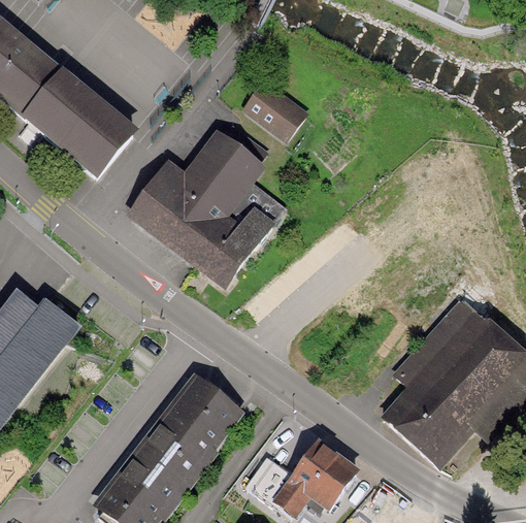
[(137,128),(0,14),(0,98),(39,130),(96,177),(137,128)]
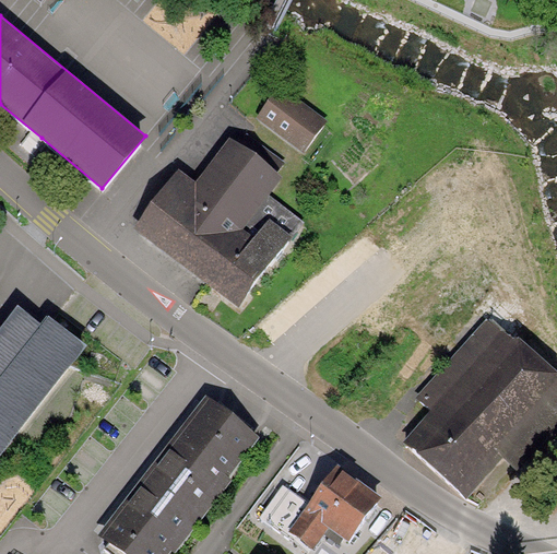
[(279,81),(255,113),(301,149),(326,116),(279,81)]
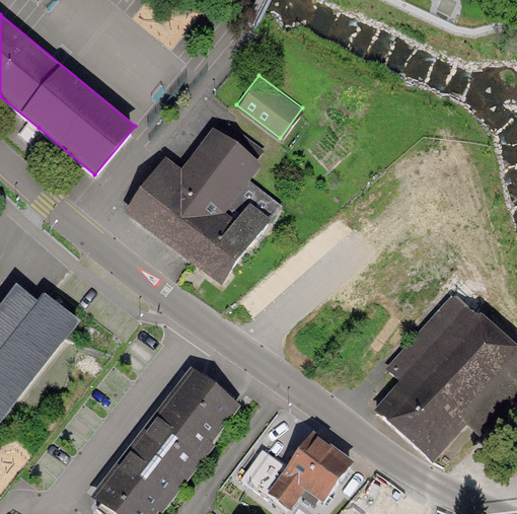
[(230,138),(212,125),(180,166),(164,154),(123,209),(220,282),(281,202),(248,177),(261,161),(255,157),(263,147),(238,128),(230,138)]
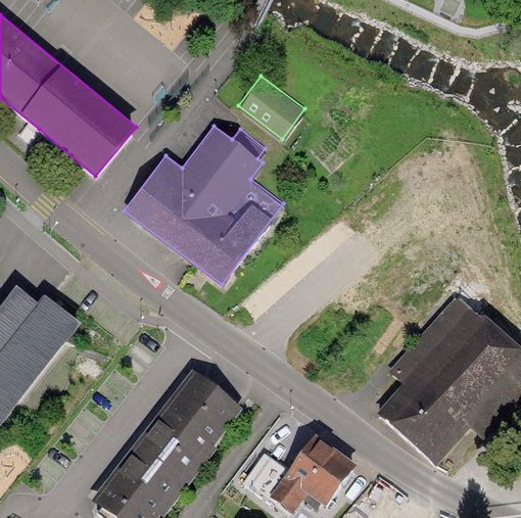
[(520,269),(452,208),(409,256),(453,295),(477,317),(481,313),(520,347),(520,269)]
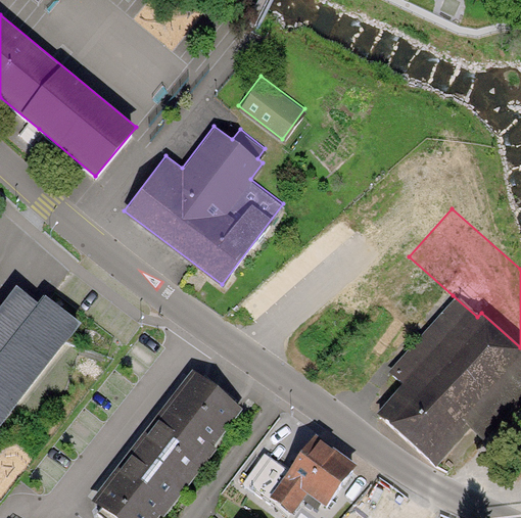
[(0,422),(81,321),(44,293),(38,301),(15,283),(0,302),(0,422)]
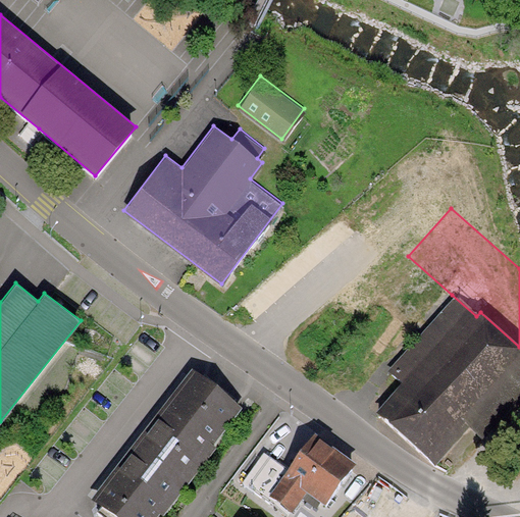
[(476,316),(452,295),(385,366),(401,379),(374,409),(434,463),(469,424),(483,436),(519,394),(519,347),(480,312),(476,316)]
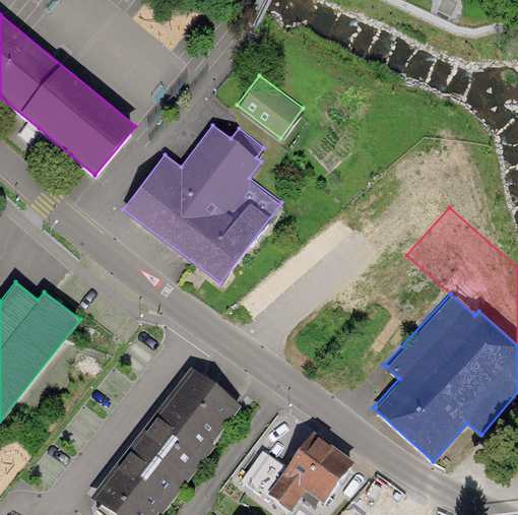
[(240,403),(190,365),(92,496),(117,514),(151,514),(157,508),(160,511),(214,444),(210,440),(240,403)]
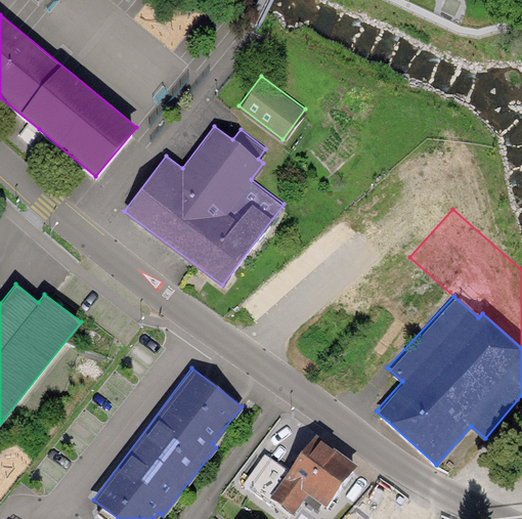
[(356,464),(314,433),(269,494),(292,511),(306,491),(325,506),(356,464)]
